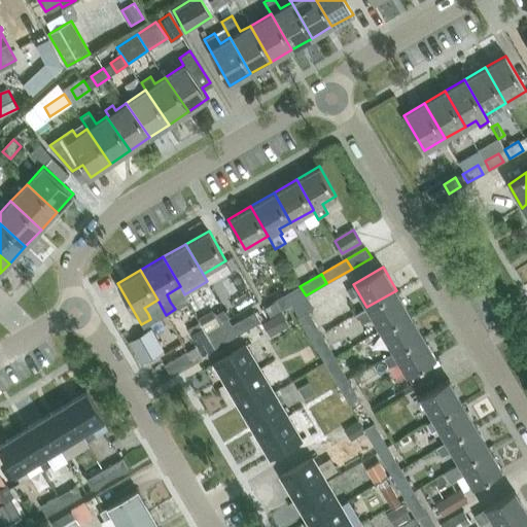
[(306,295),(300,286),(265,307),(270,316),(306,295)]
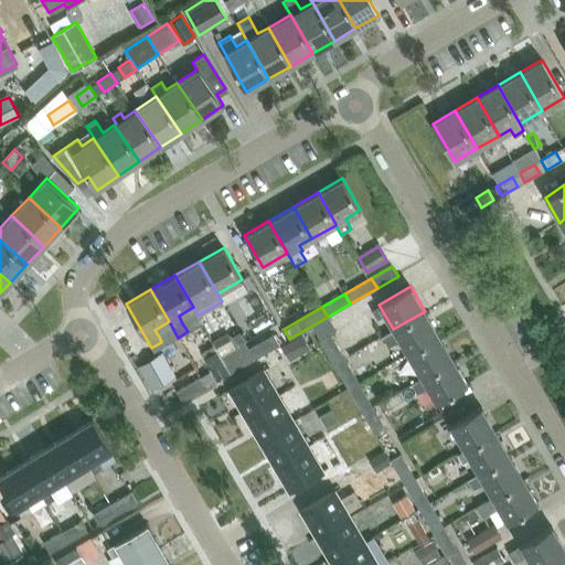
[(400,340),(407,353),(439,334),(425,311),(393,329),(382,336),(388,347),(400,340)]
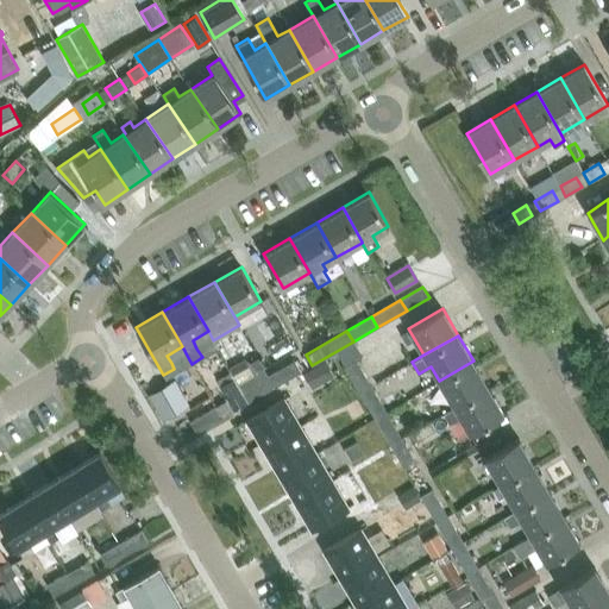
[(295,360),(294,360),(269,375),(276,387),(301,371),(295,360)]
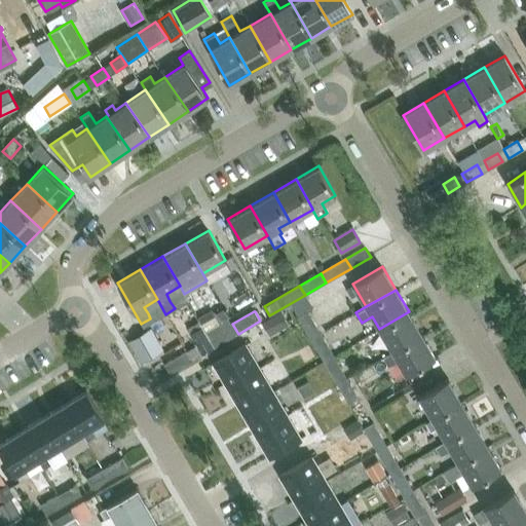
[(321,333),(307,311),(297,316),(310,339),(321,333)]
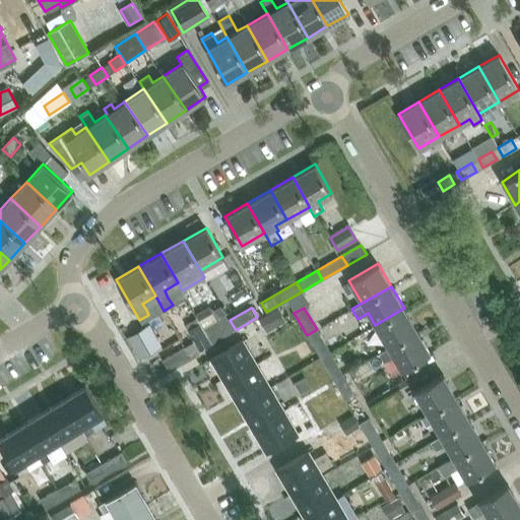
[(375,325),(388,347),(417,330),(404,308),(375,325)]
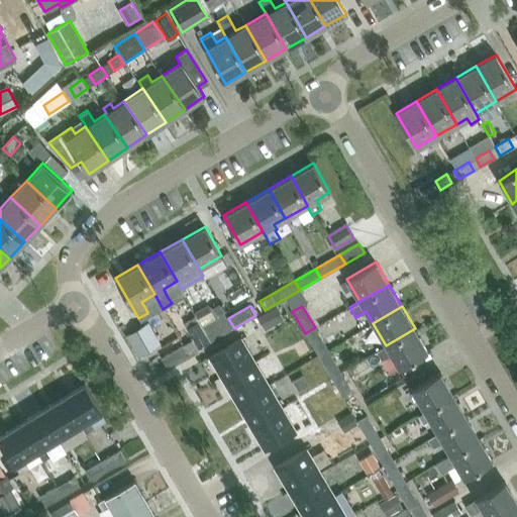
[(267,310),(256,316),(265,329),(275,324),(267,310)]
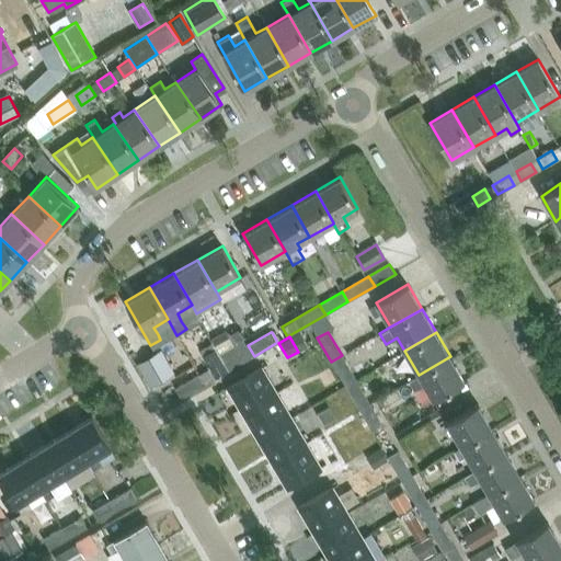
[(224,359),(222,361),(213,344),(201,352),(215,378),(230,370),(224,359)]
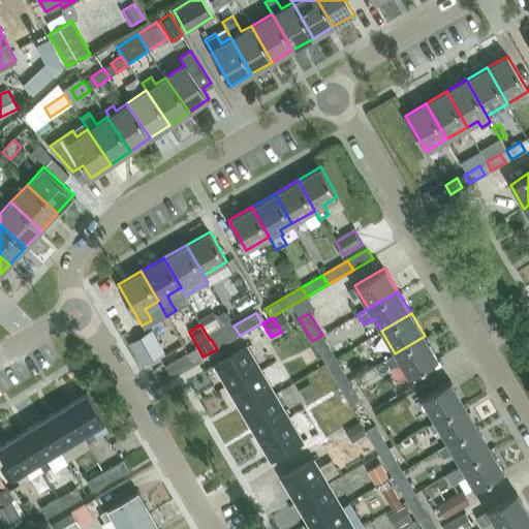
[(217,349),(240,336),(234,325),(211,339),(217,349)]
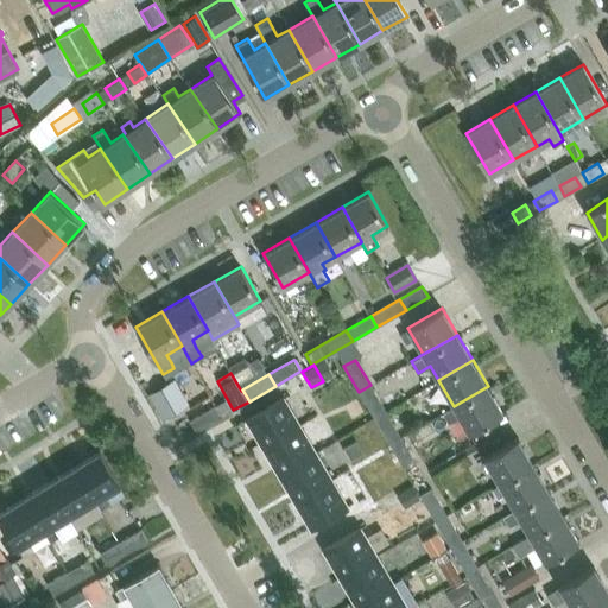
[(175,382),(150,397),(163,420),(188,406),(175,382)]
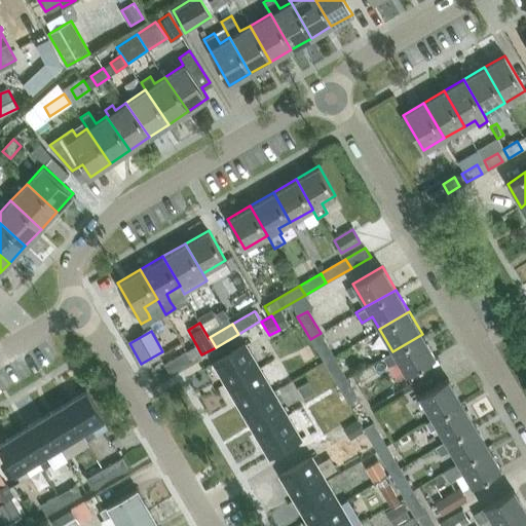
[(310,339),(324,362),(334,355),(321,333),(310,339)]
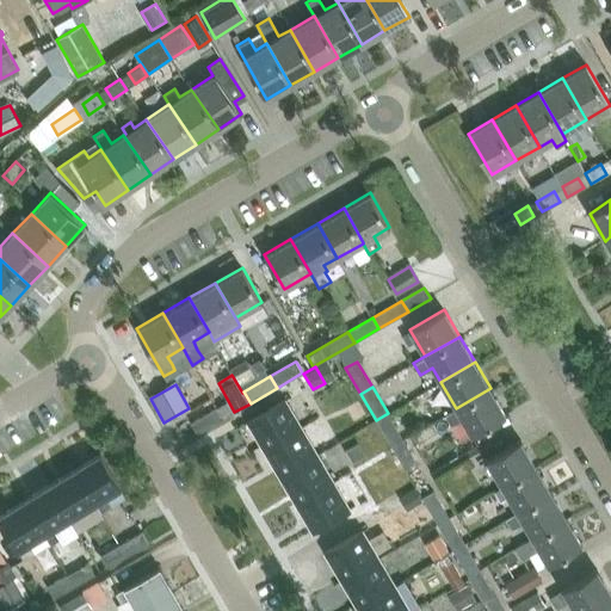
[(456,408),(448,413),(455,424),(462,419),(471,434),(506,414),(491,388),(456,408)]
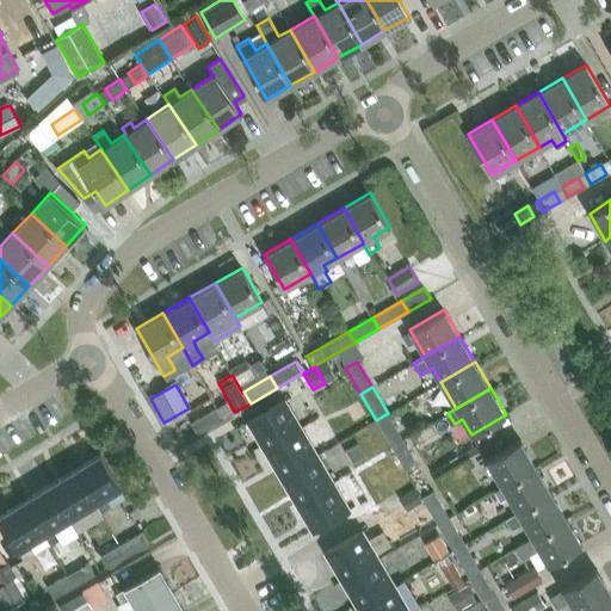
[(247,421),(265,450),(302,427),(285,399),(247,421)]
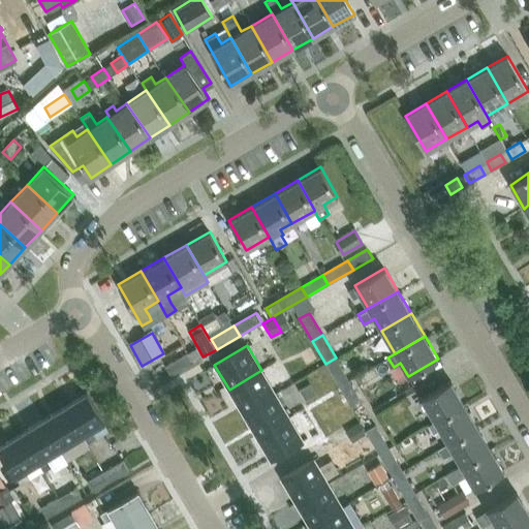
[(165,366),(172,375),(194,362),(188,352),(165,366)]
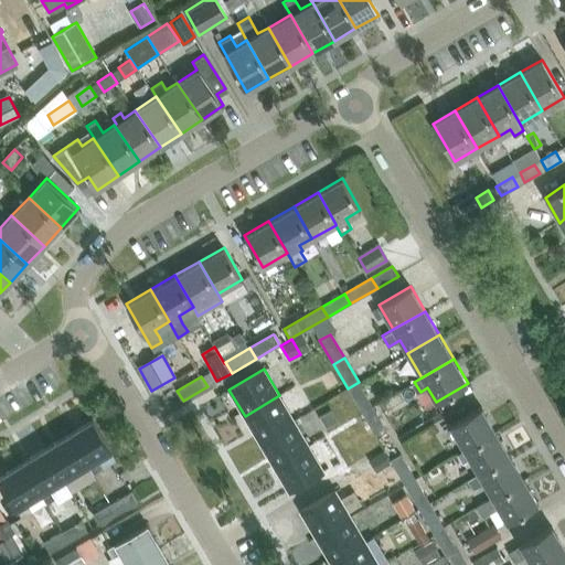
[(348,388),(361,412),(372,405),(359,382),(348,388)]
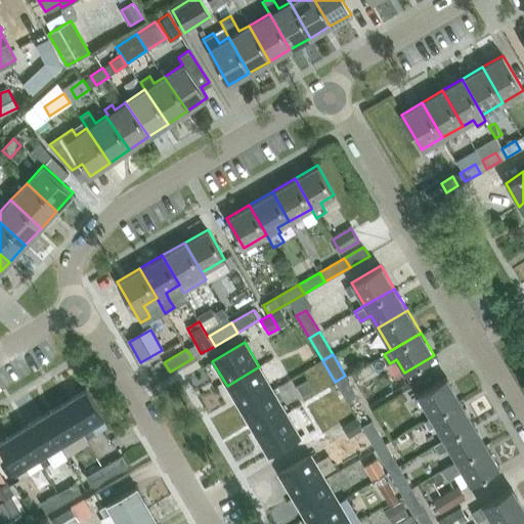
[(227,386),(239,406),(271,388),(259,366),(227,386)]
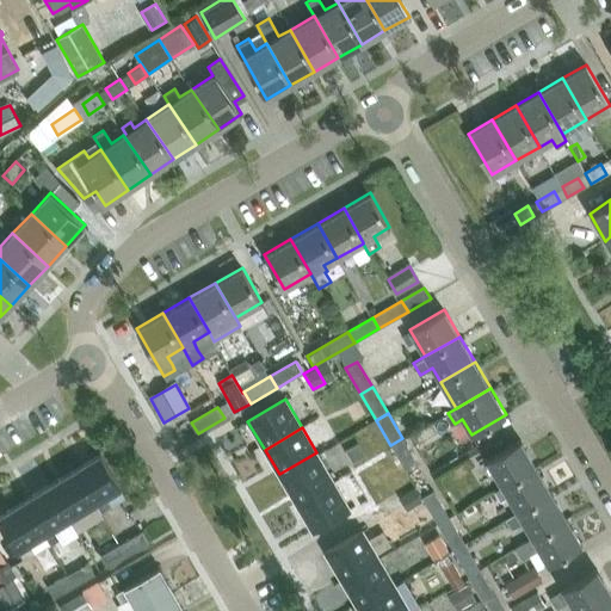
[(419,466),(402,438),(390,445),(407,473),(419,466)]
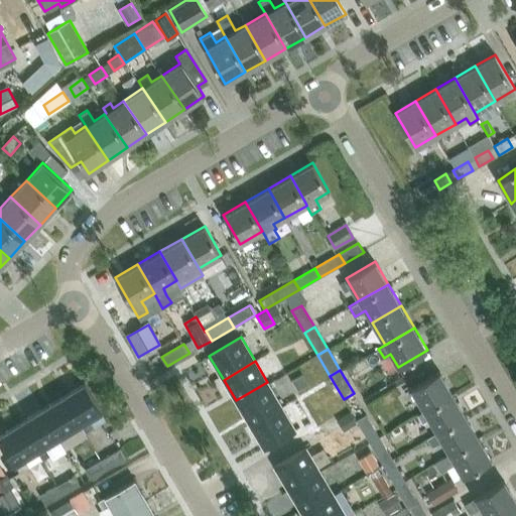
[(439,371),(410,388),(423,410),(453,393),(439,371)]
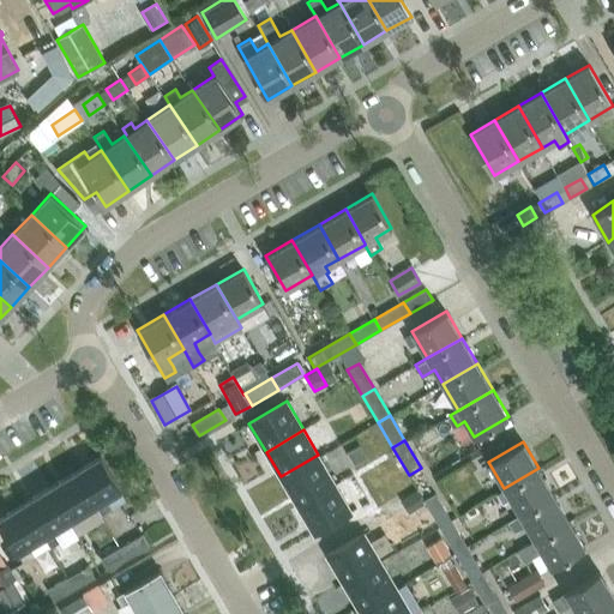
[(360,446),(348,453),(355,465),(367,458),(360,446)]
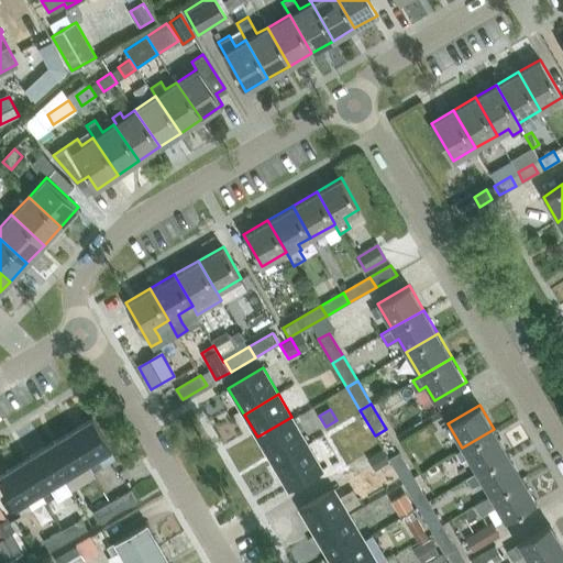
[(69,431),(88,462),(87,463),(91,471),(100,465),(97,457),(111,449),(92,417),(69,431)]
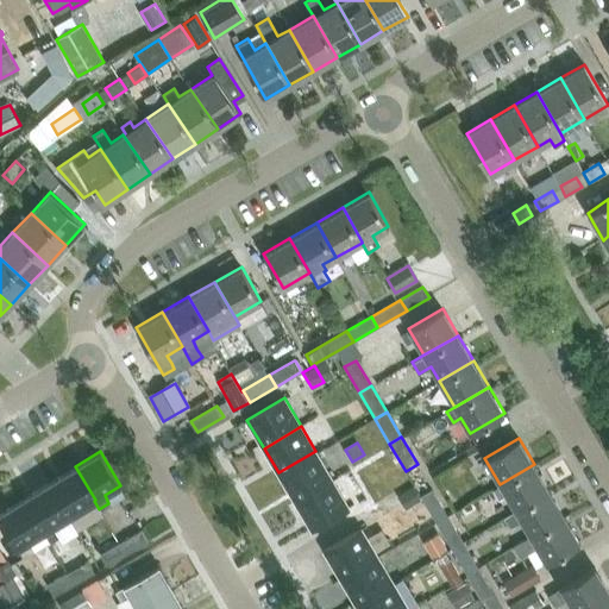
[(332,478),(315,451),(278,472),(295,501),(332,478)]
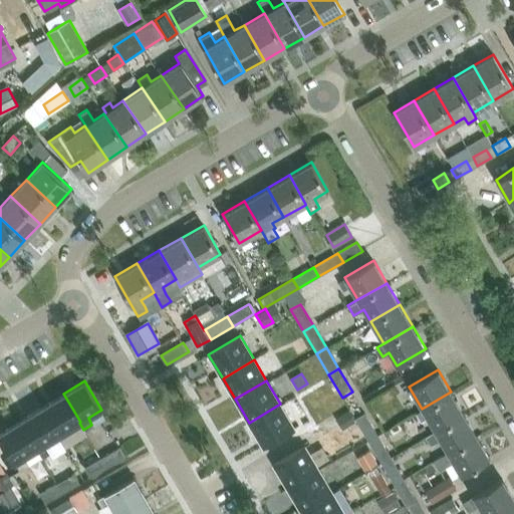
[(464,414),(451,392),(422,409),(435,431),(464,414)]
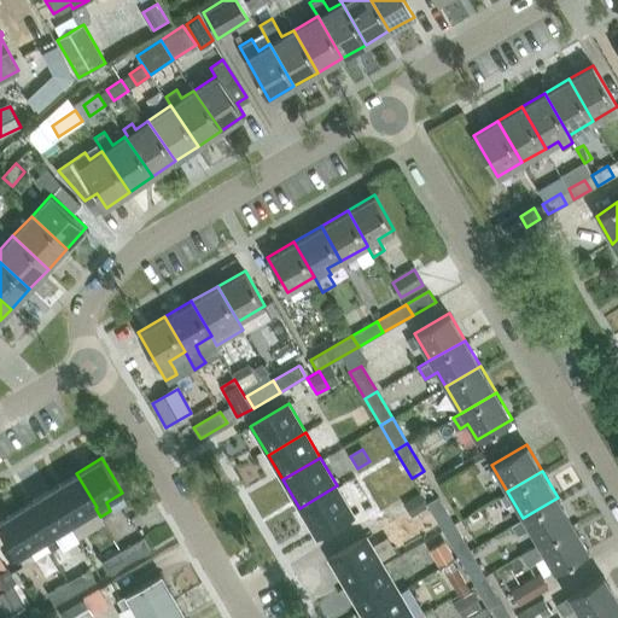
[(70,524),(95,508),(97,507),(76,473),(48,490),(70,524)]
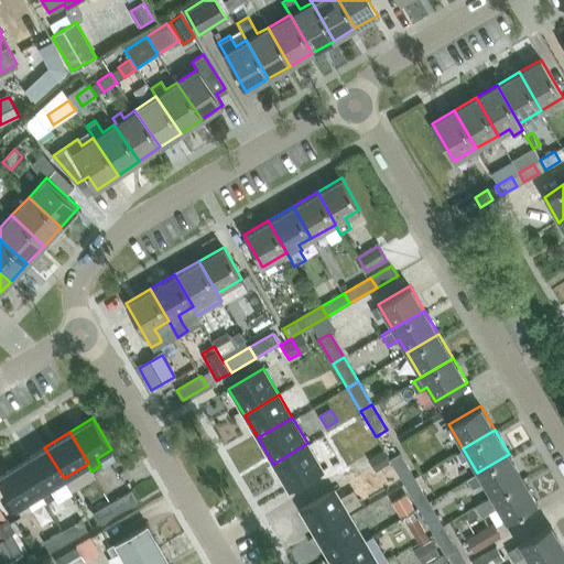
[(307,443),(273,464),(289,490),(323,470),(307,443)]
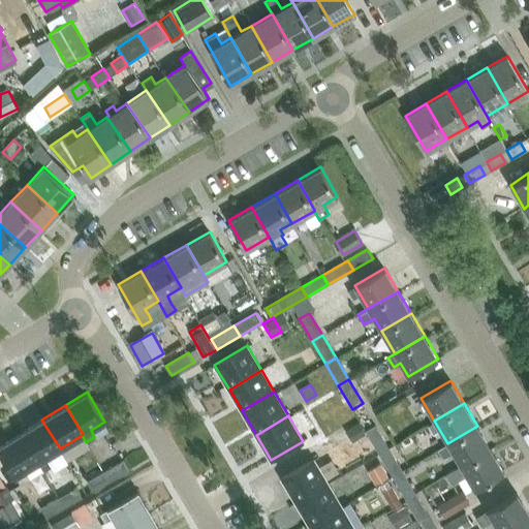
[(60,448),(41,419),(20,433),(38,462),(43,471),(53,466),(48,457),(60,448)]
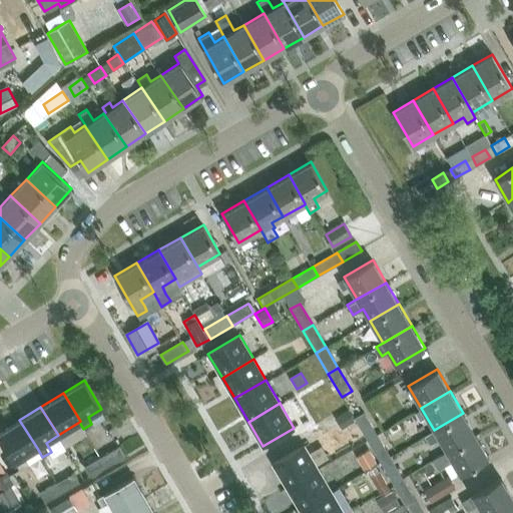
[(348,409),(334,417),(341,428),(354,420),(348,409)]
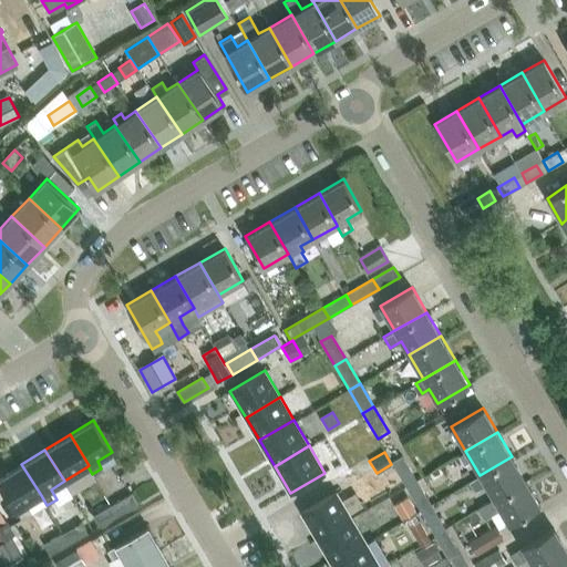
[(391,462),(405,486),(416,480),(402,455),(391,462)]
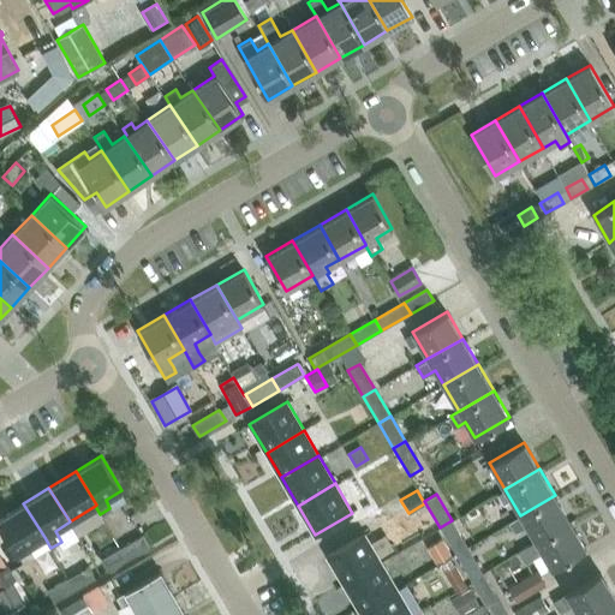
[(571,521),(555,495),(520,515),(523,519),(526,526),(536,542),(571,521)]
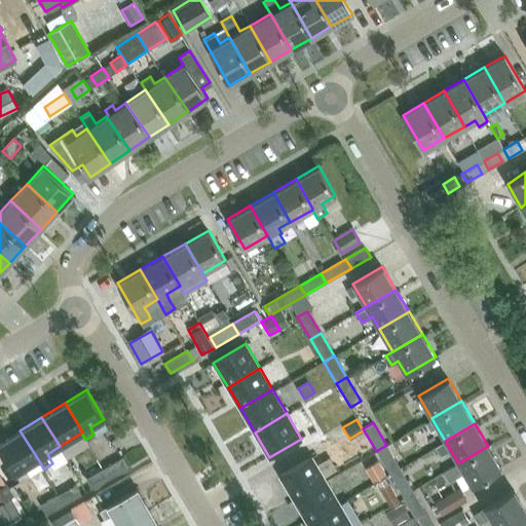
[(25,467),(38,459),(20,430),(0,442),(0,449),(20,482),(30,476),(25,467)]
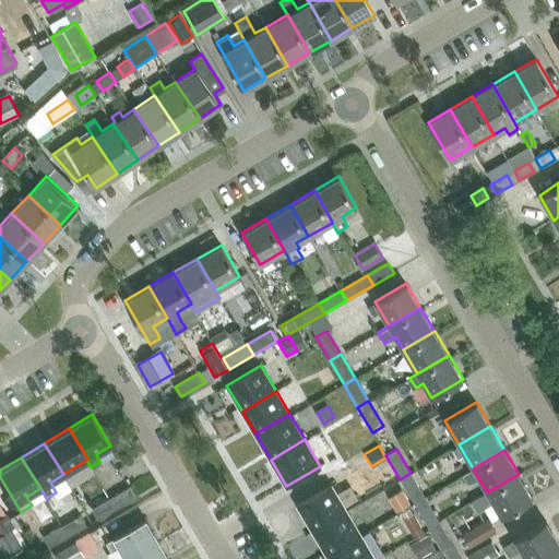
[(473,468),(463,474),(468,484),(478,478),(475,472),(473,468)]
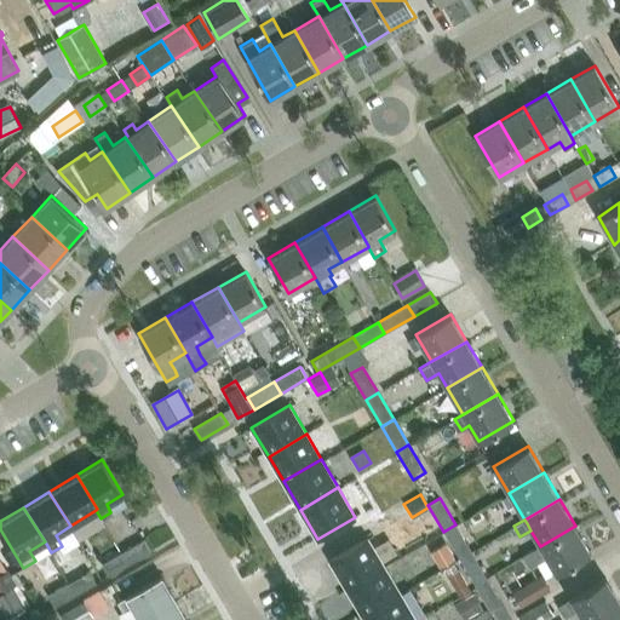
[(443,532),(458,556),(470,549),(455,524),(443,532)]
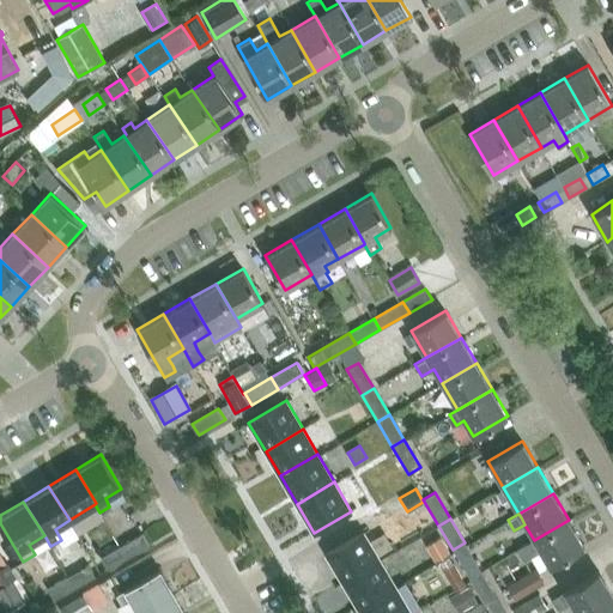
[(569,520),(534,540),(517,548),(523,560),(541,551),(550,566),(584,546),(569,520)]
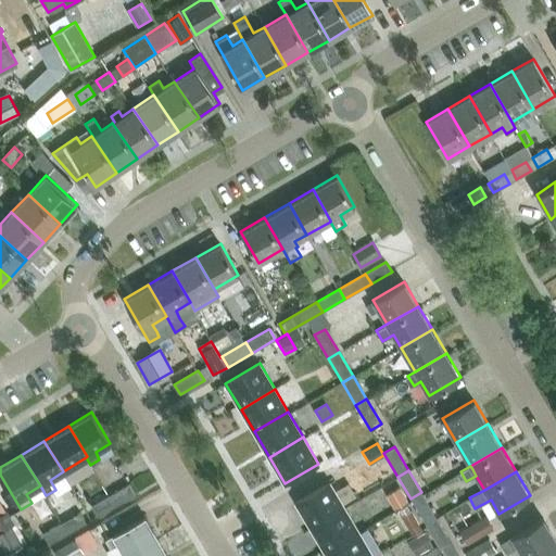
[(295,502),(311,527),(344,506),(329,482),(295,502)]
